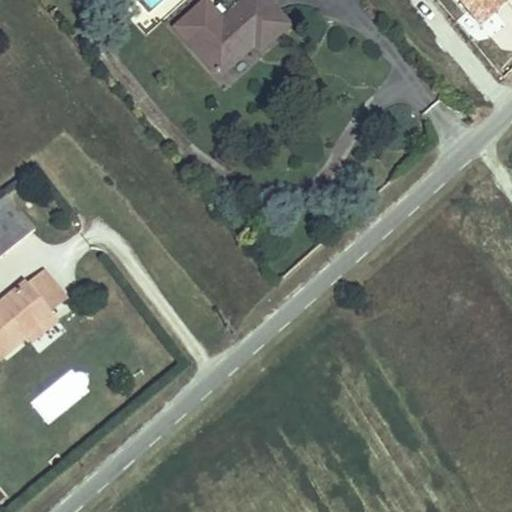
[(290,28),(263,0),(247,0),(194,51),(220,80),(254,47),(261,55),(290,28)]
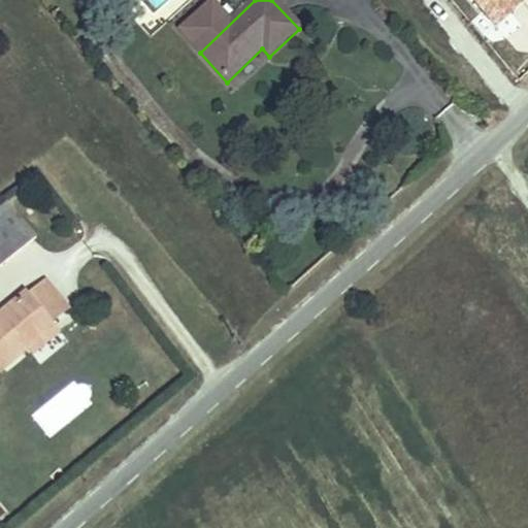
[(469,0),(494,27),(524,0),(469,0)]
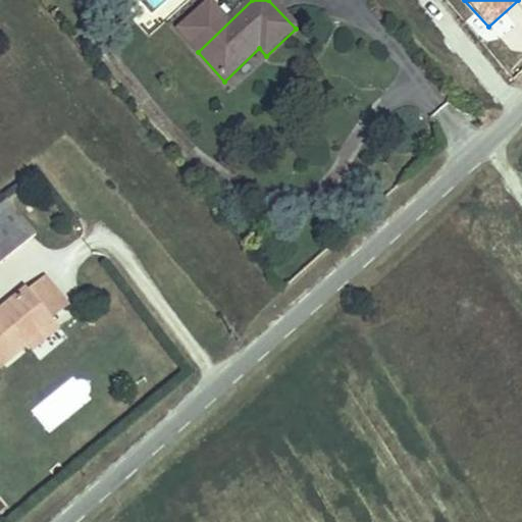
[(0,214),(0,263),(35,235),(11,206),(0,214)]
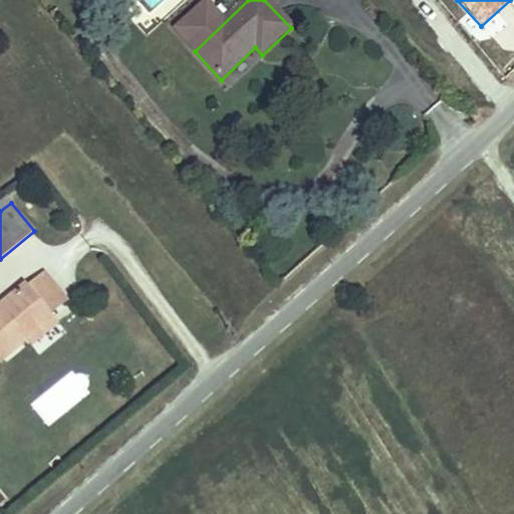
[(27,283),(51,312),(67,299),(43,270),(27,283)]
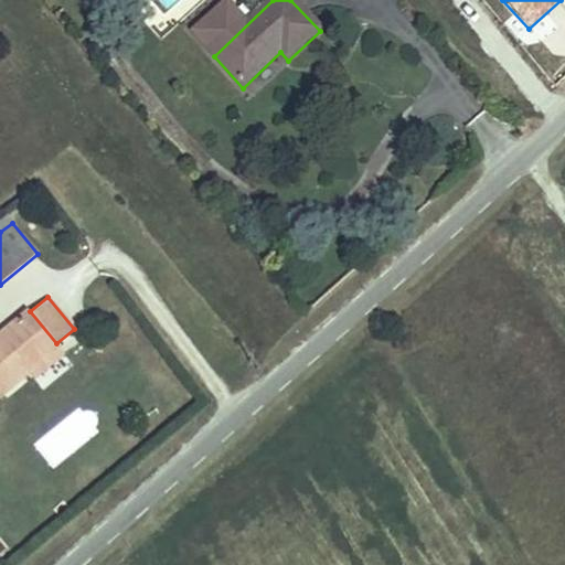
[(30,311),(29,310),(0,332),(0,397),(30,373),(60,348),(56,343),(30,311)]
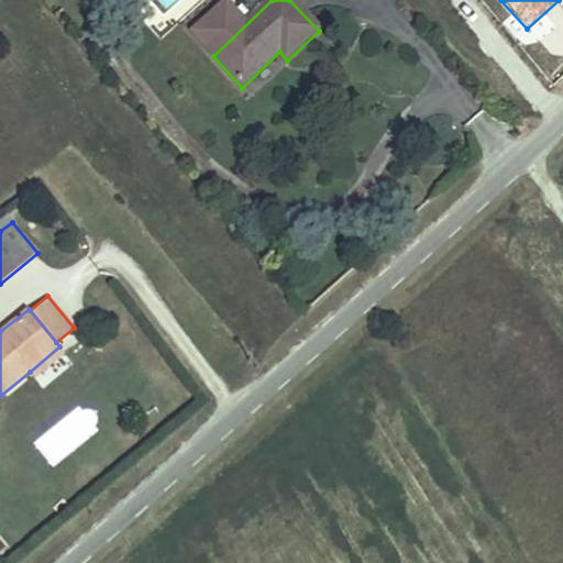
[(66,353),(59,346),(30,372),(35,378),(66,353)]
